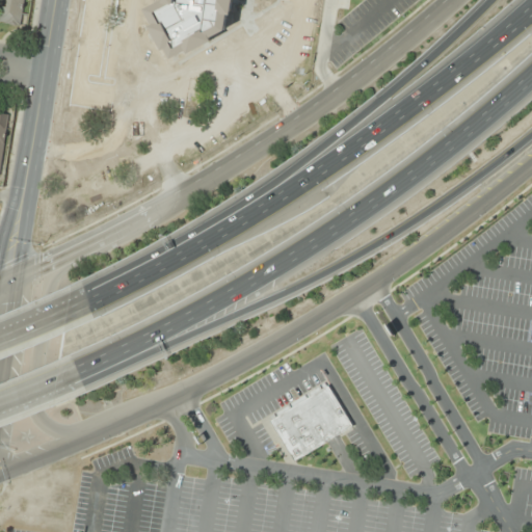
[(3,0),(1,18),(20,21),(23,0),(3,0)]
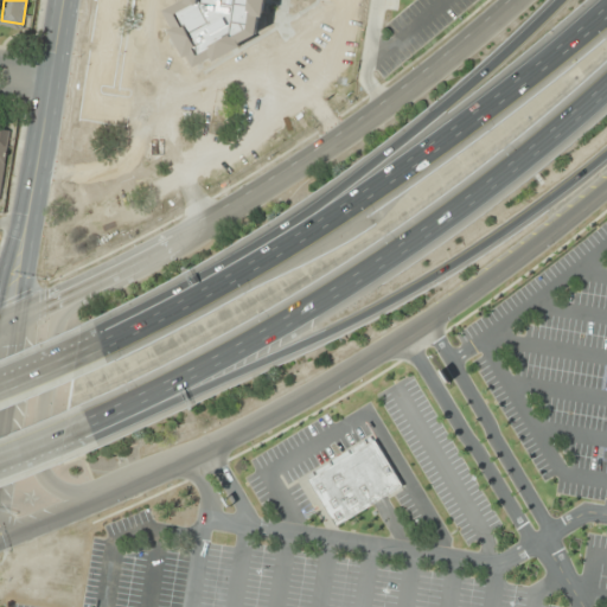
[(136,23),(121,128),(177,135),(189,61),(196,62),(199,42),(185,39),(191,0),(166,0),(164,26),(136,23)]
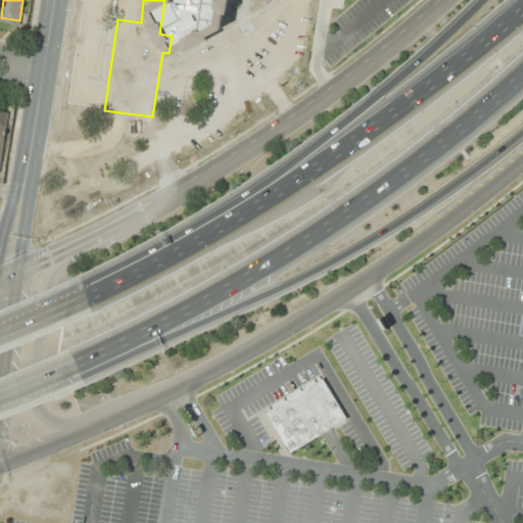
[(0,171),(8,113),(0,111),(0,171)]
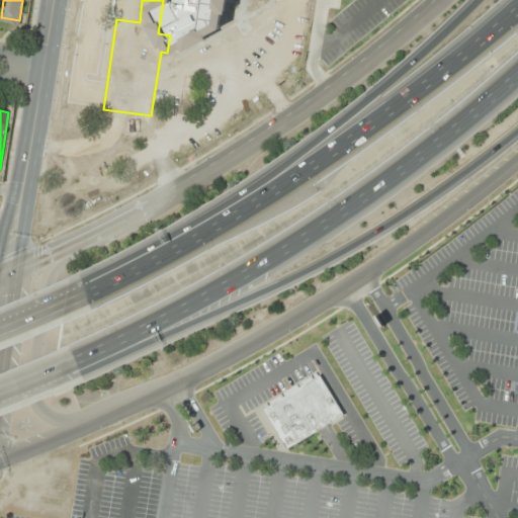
[(260,410),(263,409),(261,405),(315,372),(317,376),(319,375),(342,415),(283,450),(260,410)]
